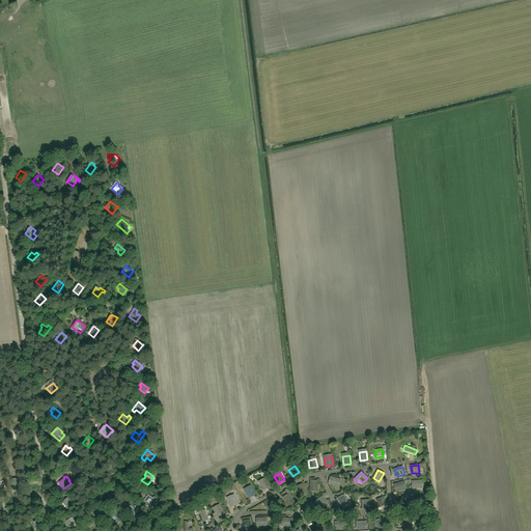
[(336,486),(338,479),(331,477),(329,484),(336,486)]
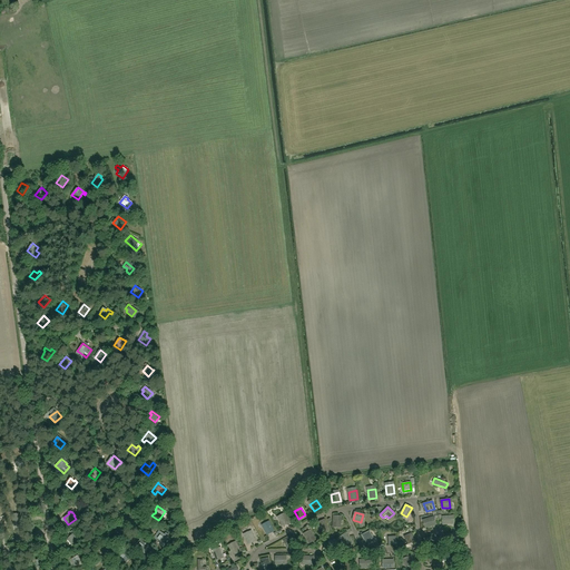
[(20,523),(18,513),(11,516),(13,524),(20,523)]
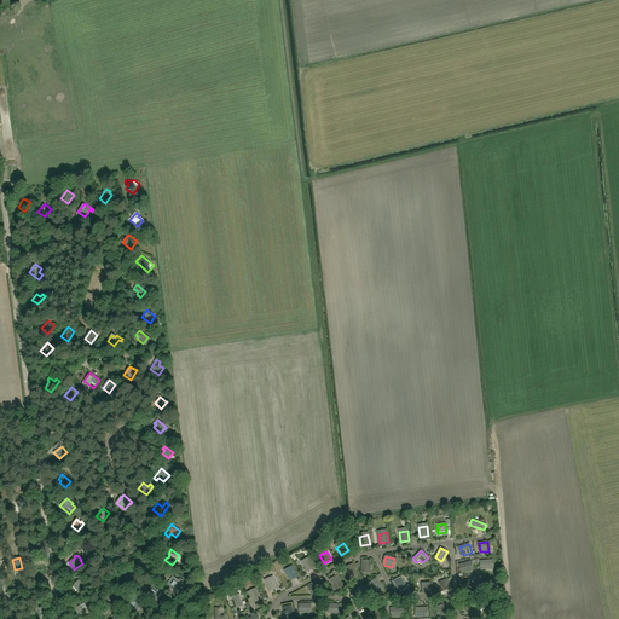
[(302,563),(307,572),(314,568),(311,560),(302,563)]
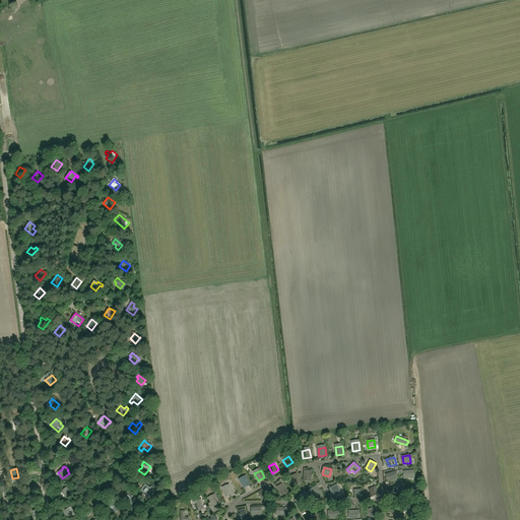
[(397,478),(395,471),(388,474),(390,481),(397,478)]
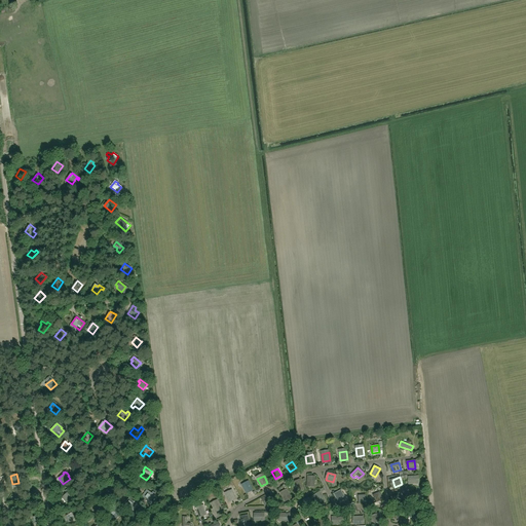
[(299,480),(293,483),(296,490),(303,487),(299,480)]
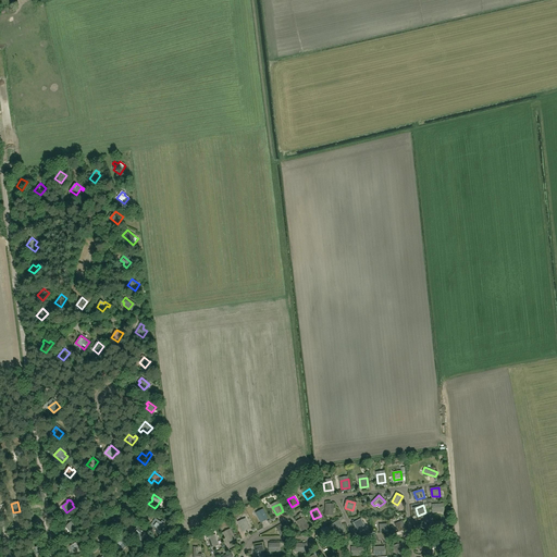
[(263,511),(257,515),(261,522),(268,519),(263,511)]
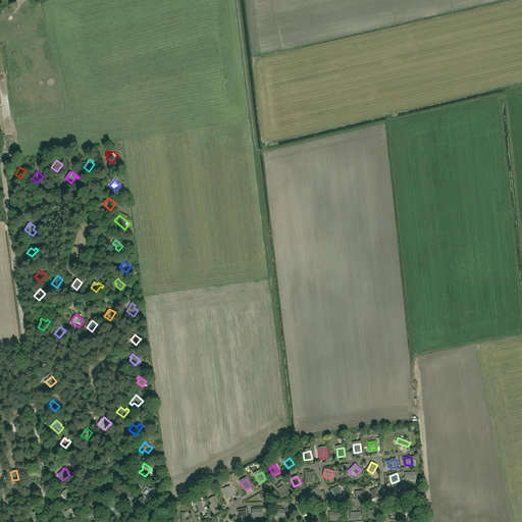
[(72,493),(69,488),(69,487),(67,484),(64,487),(66,489),(61,493),(65,499),(72,493)]
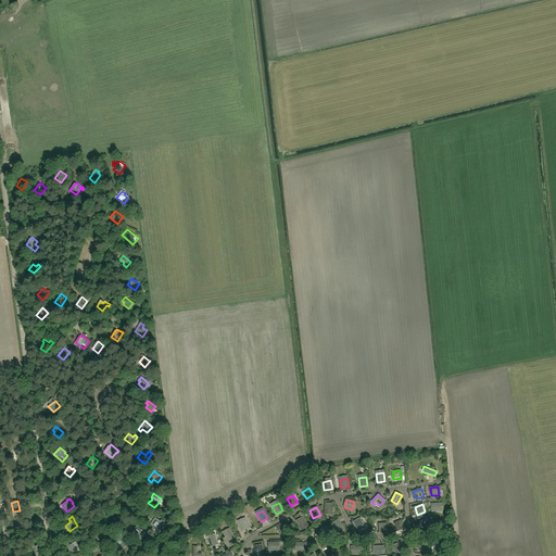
[(303,517),(297,521),(300,529),(307,525),(303,517)]
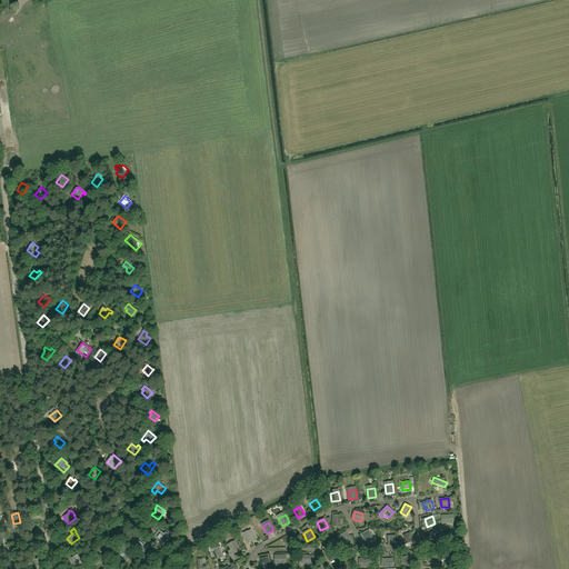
[(159,530),(153,537),(157,539),(156,541),(158,542),(160,540),(163,542),(168,537),(159,530)]
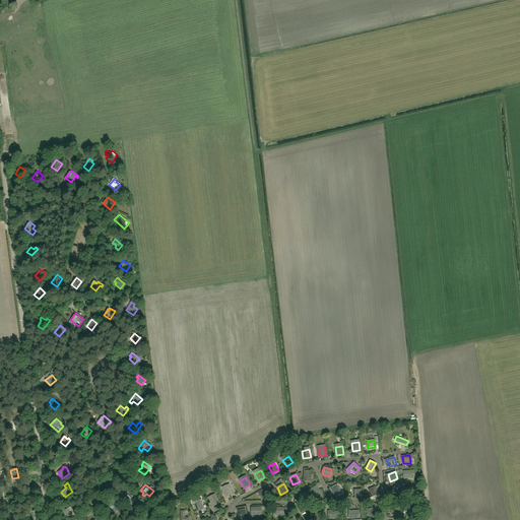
[(330,489),(333,495),(340,492),(337,484),(330,489)]
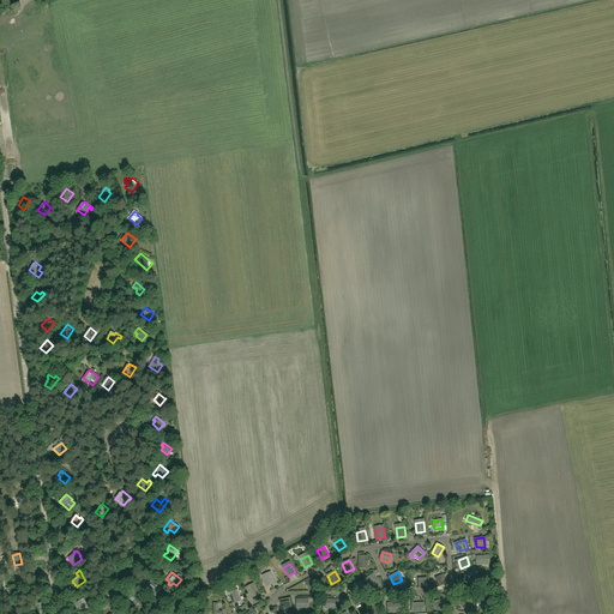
[(271,575),(264,578),(268,587),(275,583),(271,575)]
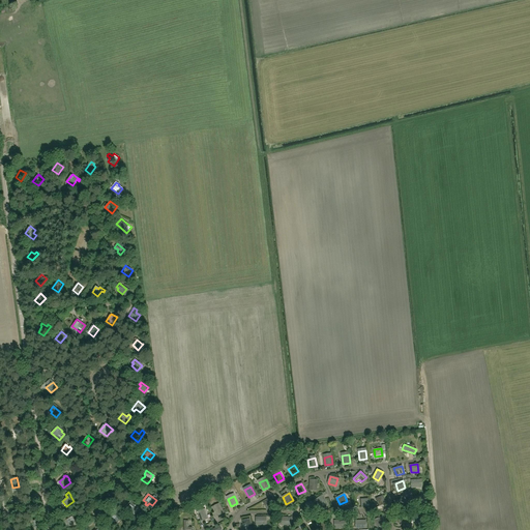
[(320,506),(326,503),(322,496),(316,500),(320,506)]
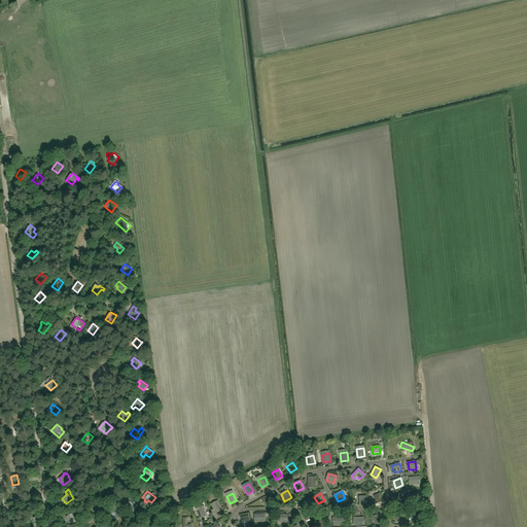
[(381,493),(374,496),(377,503),(384,500),(381,493)]
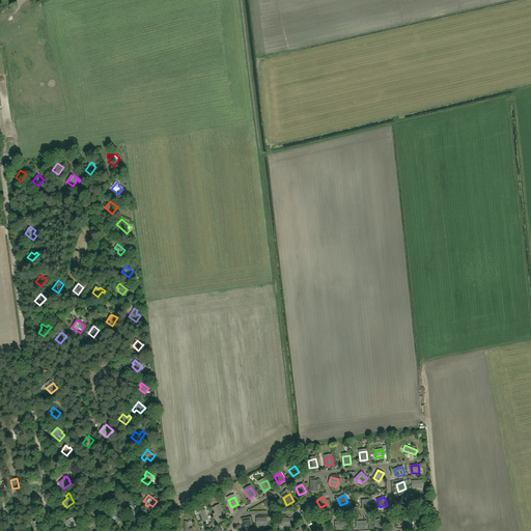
[(277,502),(275,503),(273,500),(266,503),(269,509),(276,506),(276,505),(278,504),(277,502)]
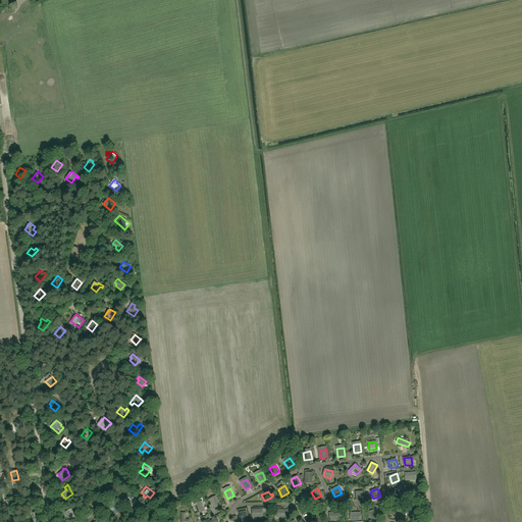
[(399,499),(398,491),(389,492),(392,500),(399,499)]
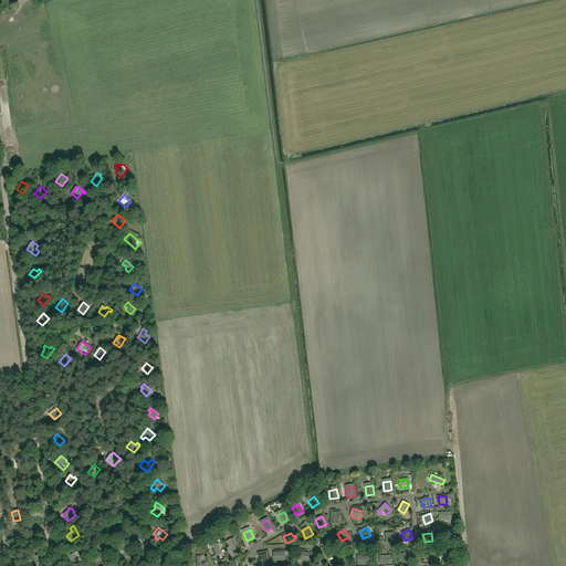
[(142,534),(135,542),(142,548),(147,543),(142,537),(144,536),(142,534)]
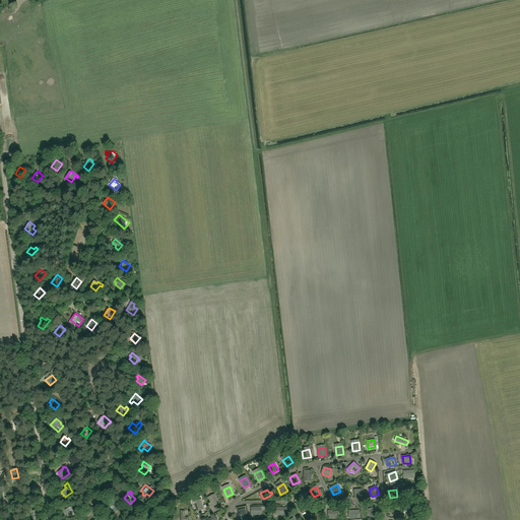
[(299,495),(302,502),(309,499),(306,492),(299,495)]
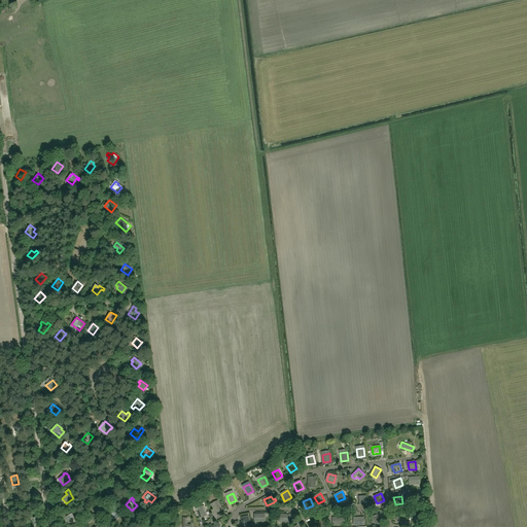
[(218,502),(212,506),(215,513),(222,510),(218,502)]
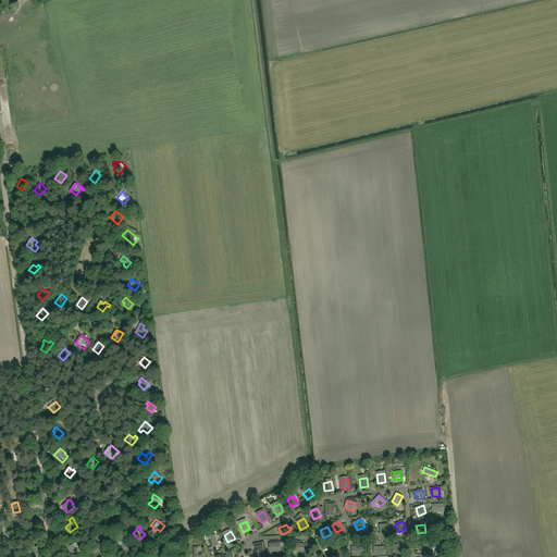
[(119,545),(123,549),(127,544),(121,537),(118,541),(114,544),(116,546),(119,545)]
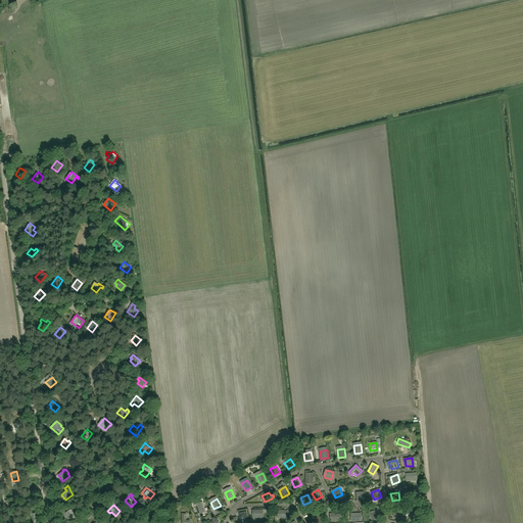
[(202,505),(196,507),(198,514),(205,512),(202,505)]
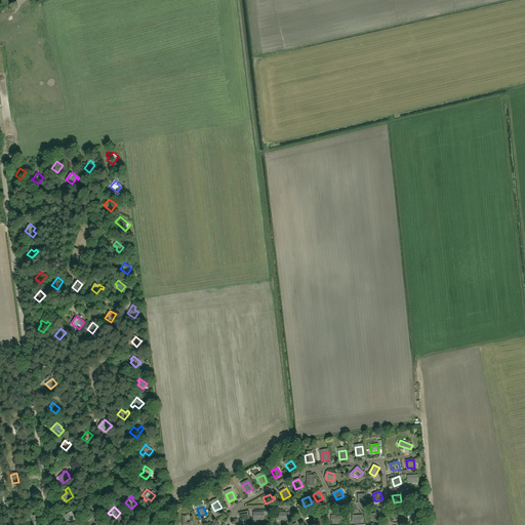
[(403,516),(402,509),(394,510),(395,517),(403,516)]
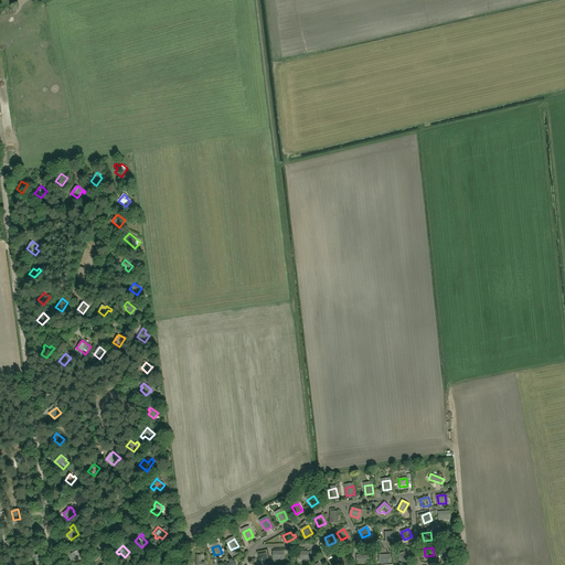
[(83,556),(81,553),(80,554),(77,551),(71,554),(74,561),(83,556)]
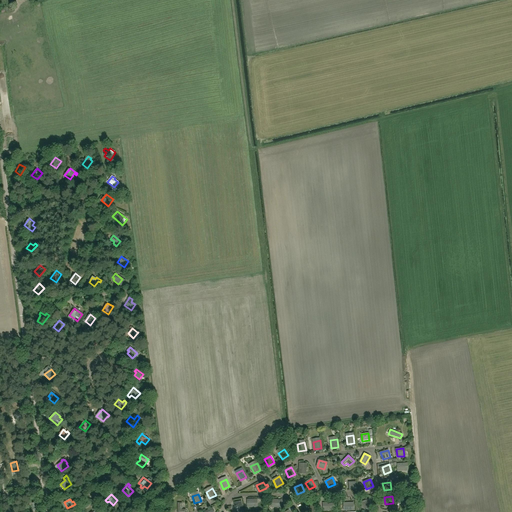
[(373,505),(371,499),(363,501),(366,508),(373,505)]
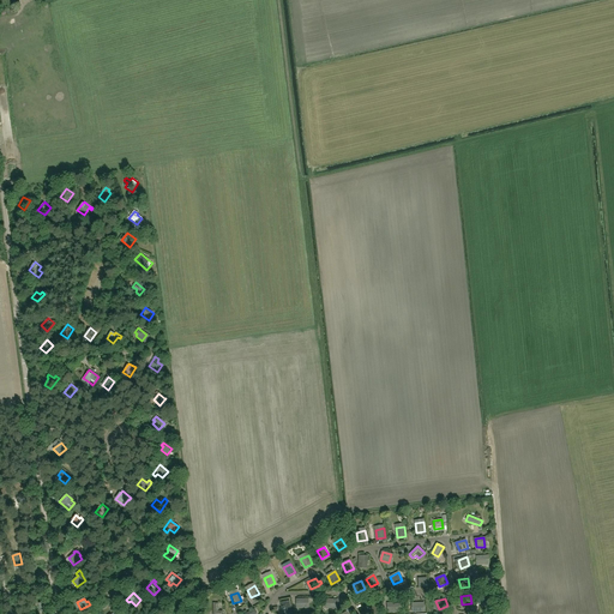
[(292,613),(290,601),(281,602),(281,607),(286,606),(288,613),(292,613)]
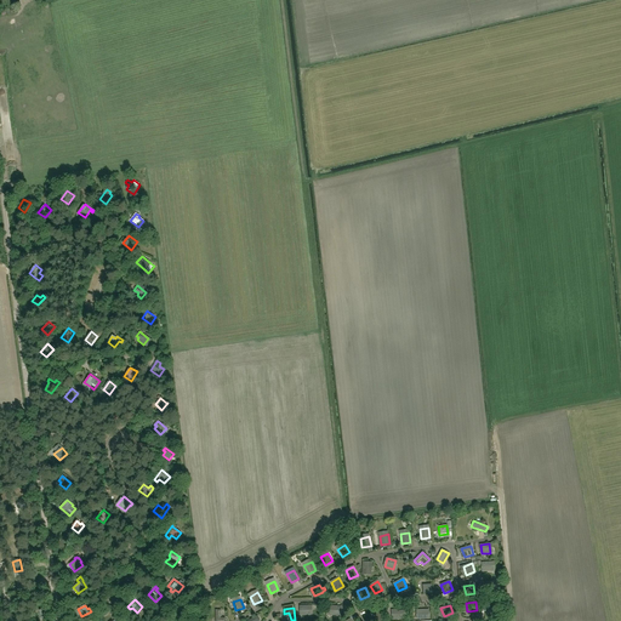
[(216,610),(215,620),(224,620),(226,619),(221,619),(221,610),(216,610)]
